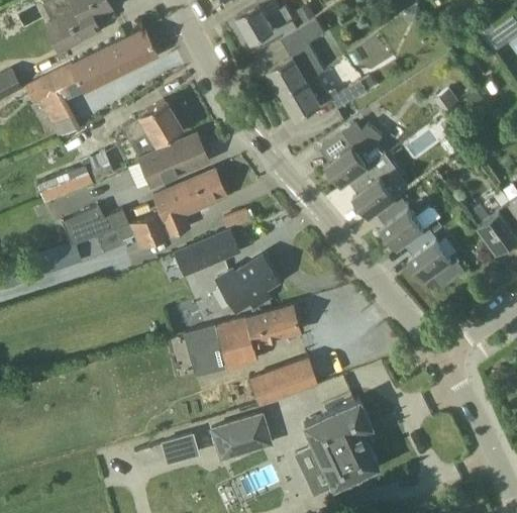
[(58,54),(78,43),(100,31),(93,19),(111,10),(106,0),(52,0),(43,4),(53,23),(44,27),(58,54)]
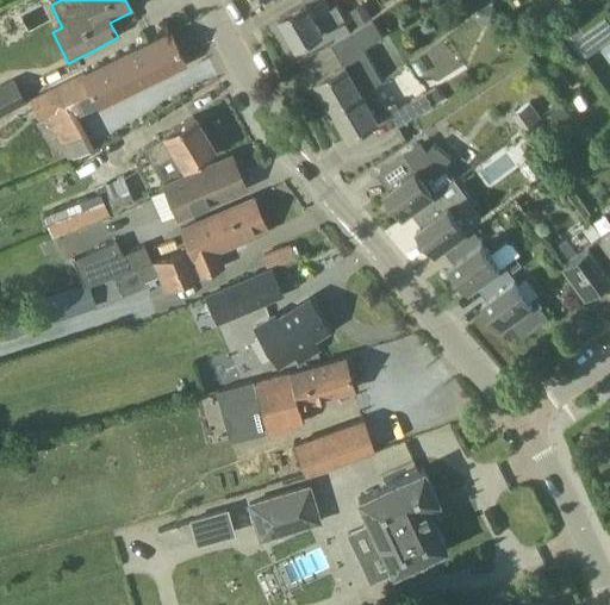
[(337,11),(331,14),(323,0),(322,0),(310,0),(312,4),(280,23),(297,52),(346,25),(337,11)]
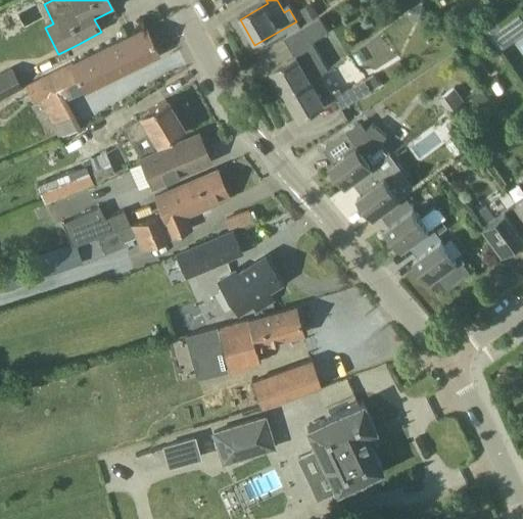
[(300,13),(307,26),(319,19),(312,7),(300,13)]
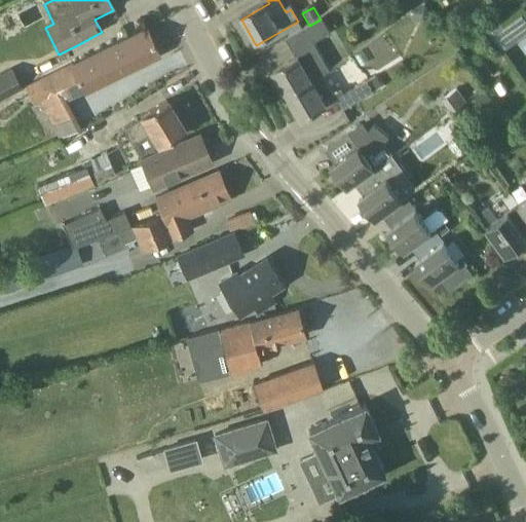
[(414,15),(422,27),(434,19),(425,7),(414,15)]
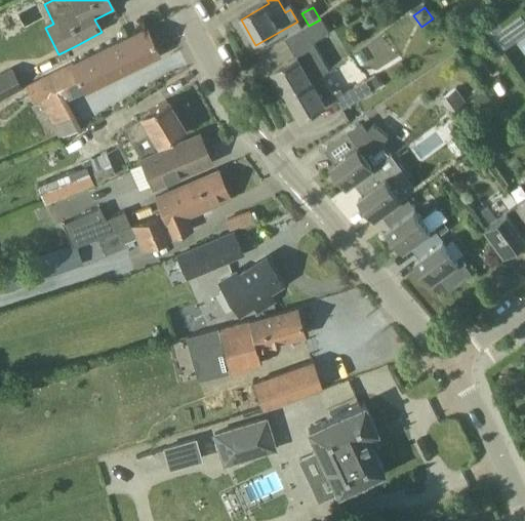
[(287,98),(323,77),(328,75),(312,47),(328,37),(320,23),(286,42),(296,61),(273,75),(287,98)]
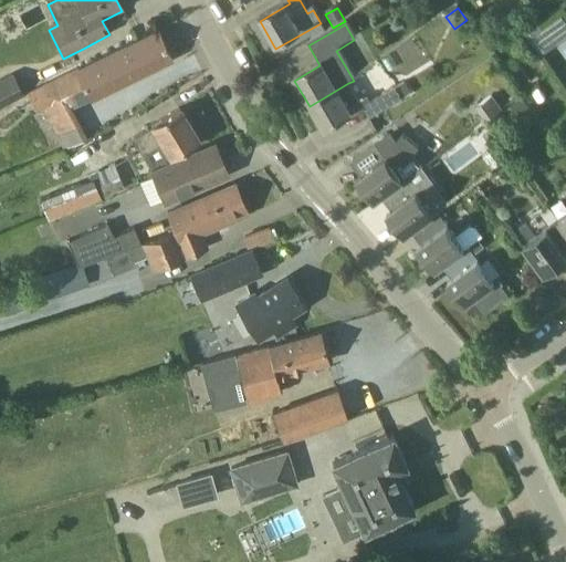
[(541,61),(555,51),(543,34),(540,29),(526,39),(541,61)]
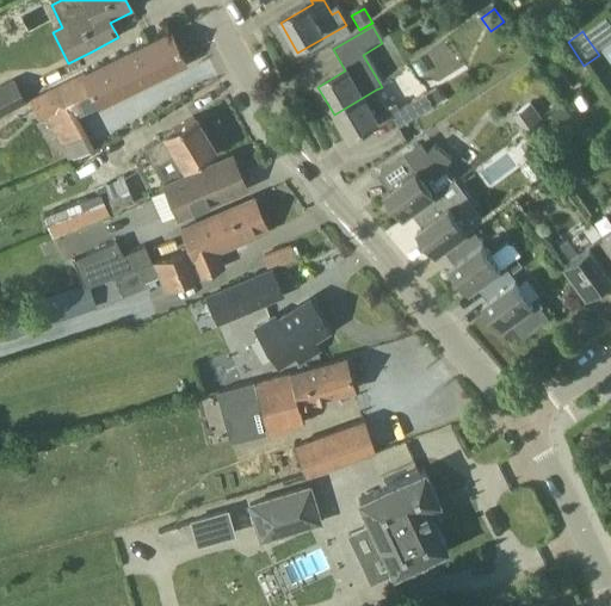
[(47,119),(71,106),(75,116),(96,105),(97,107),(185,67),(171,36),(82,78),(30,104),(39,123),(47,119)]
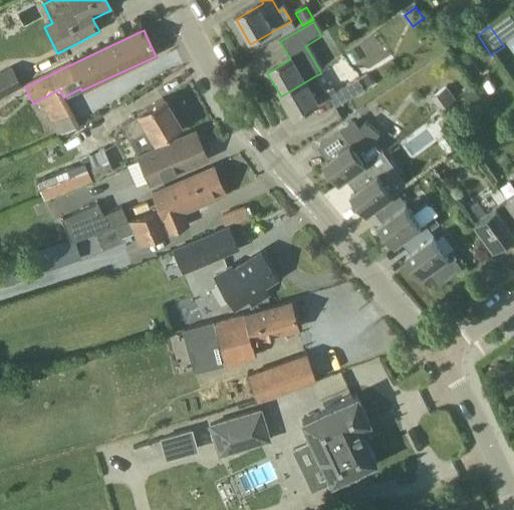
[(12,71),(0,76),(0,98),(20,88),(12,71)]
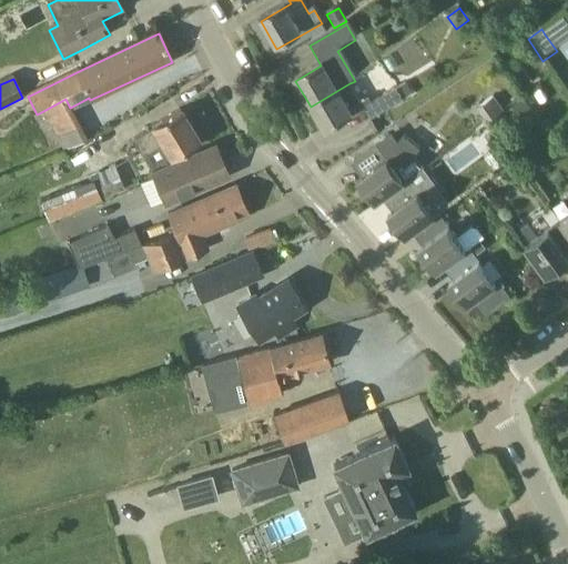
[(350,83),(311,107),(325,133),(364,110),(371,122),(404,102),(397,90),(371,106),(368,101),(362,104),(350,83)]
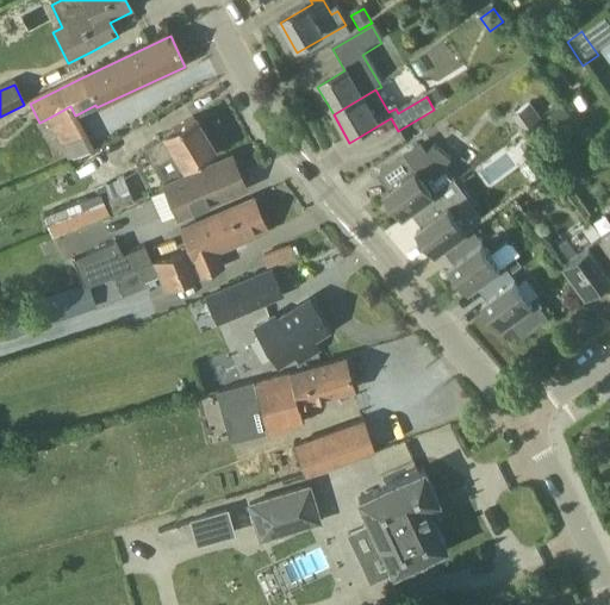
[(539,123),(529,108),(512,120),(522,135),(539,123)]
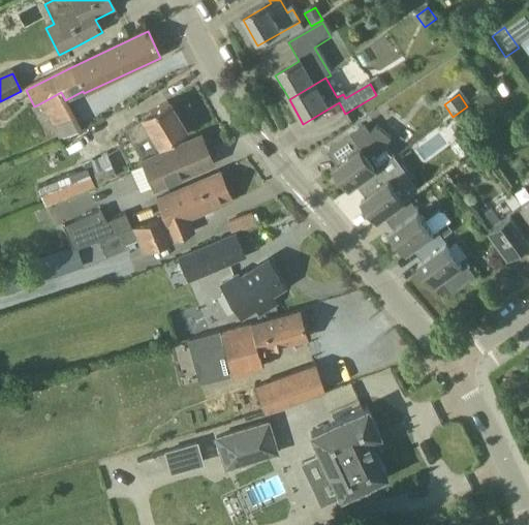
[(488,95),(477,102),(484,112),(494,103),(488,95)]
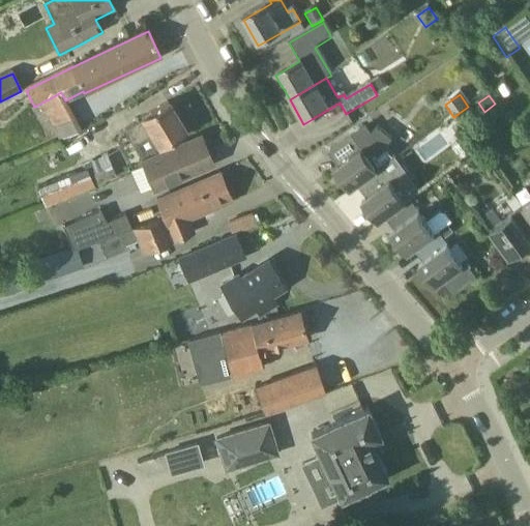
[(143,120),(159,148),(185,133),(169,105),(143,120)]
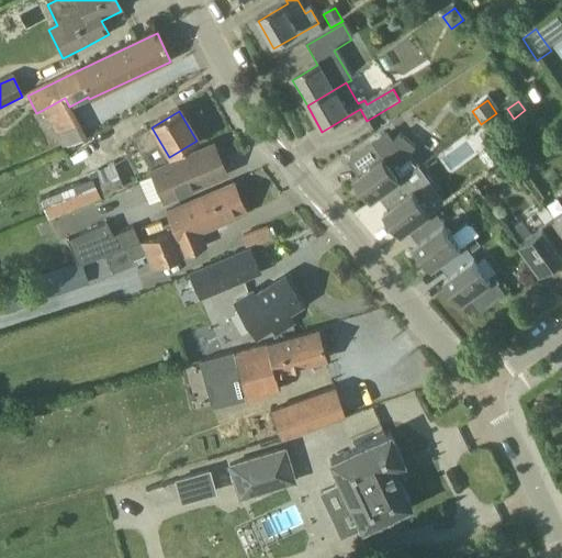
[(150,169),(169,157),(152,127),(132,140),(141,154),(150,169)]
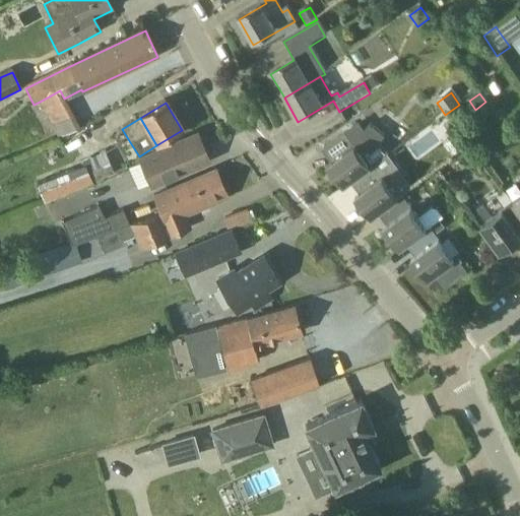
[(343,190),(350,185),(371,169),(362,156),(369,150),(372,152),(383,139),(370,128),(365,134),(359,126),(322,153),(336,173),(332,175),(343,190)]
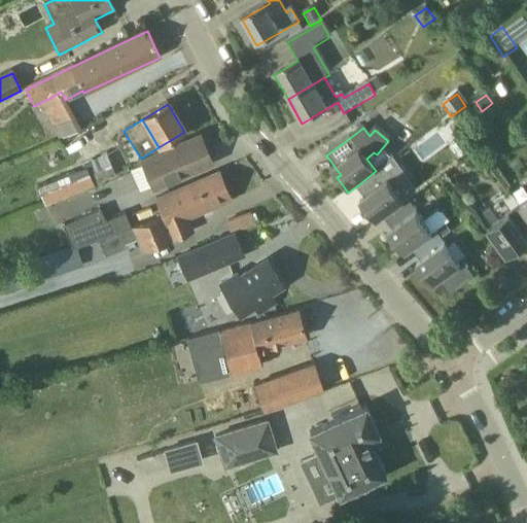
[(201,138),(142,164),(153,190),(212,165),(201,138)]
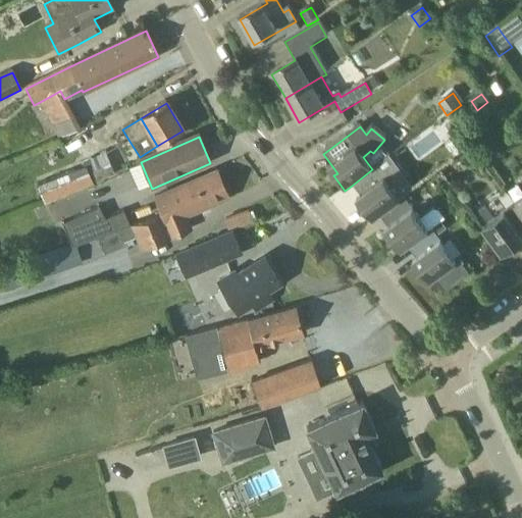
[(41,197),(44,205),(127,171),(118,148),(82,162),(84,167),(37,186),(38,189),(41,197)]
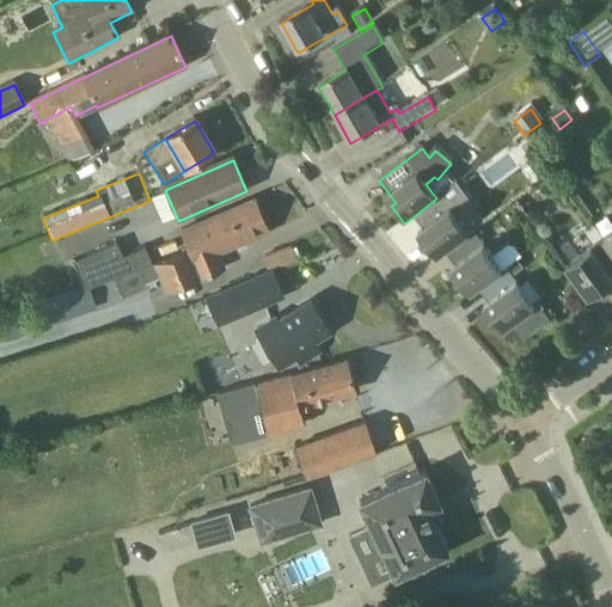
[(544,185),(550,195),(560,189),(554,179),(544,185)]
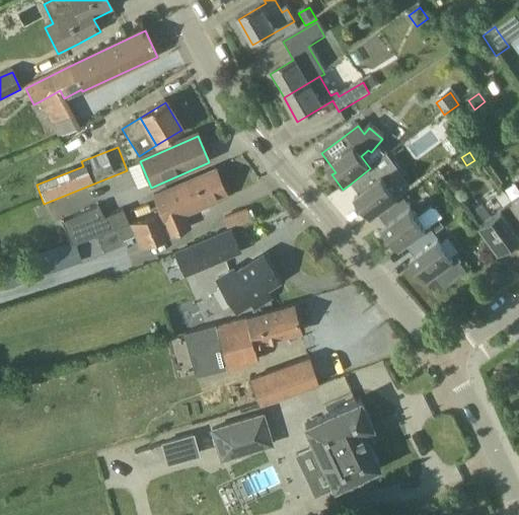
[(370,221),(377,216),(398,200),(380,175),(393,166),(386,156),(370,168),(350,185),(363,204),(360,206),(370,221)]
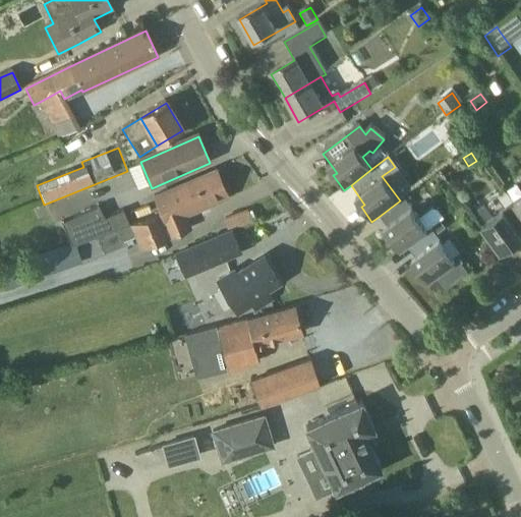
[(215,174),(154,200),(161,217),(126,229),(98,240),(106,257),(125,249),(123,246),(137,240),(142,251),(190,231),(184,217),(226,198),(215,174)]
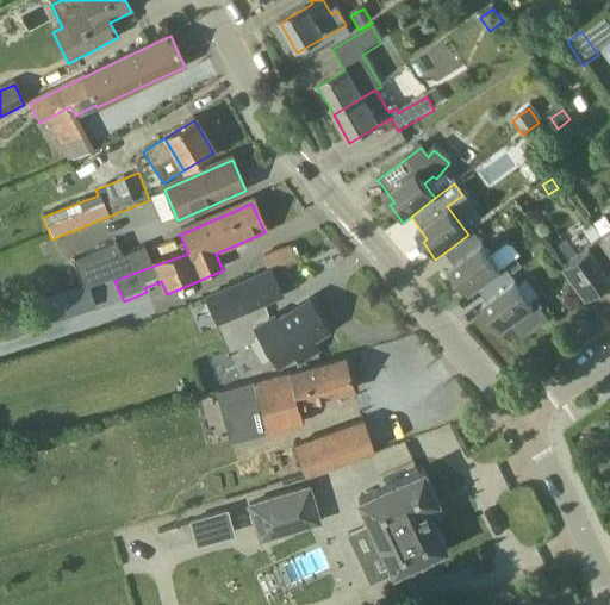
[(468,297),(475,291),(504,268),(520,257),(514,248),(506,247),(491,259),(472,232),(468,235),(443,254),(460,276),(455,279),(468,297)]
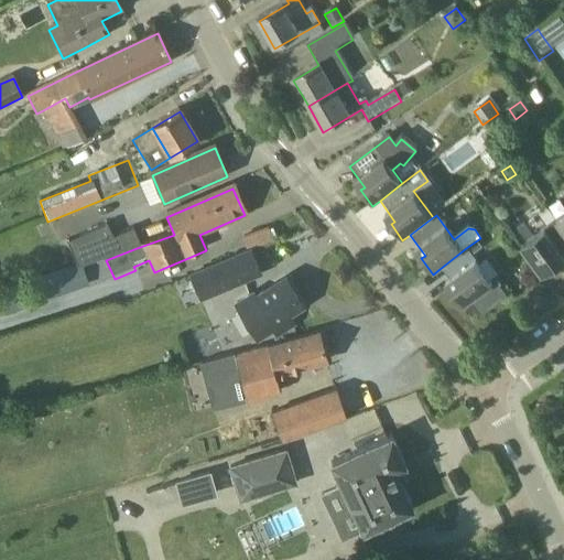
[(556,264),(563,258),(563,233),(559,225),(523,251),(543,279),(560,267),(556,264)]
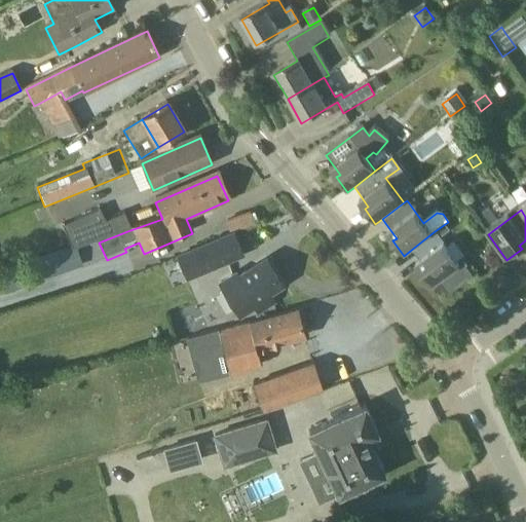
[(72,252),(99,243),(127,231),(123,218),(103,225),(99,213),(62,230),(72,252)]
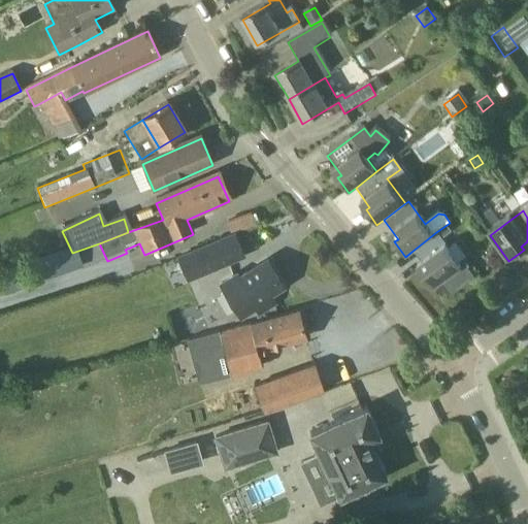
[(233,235),(256,227),(252,217),(229,224),(233,235)]
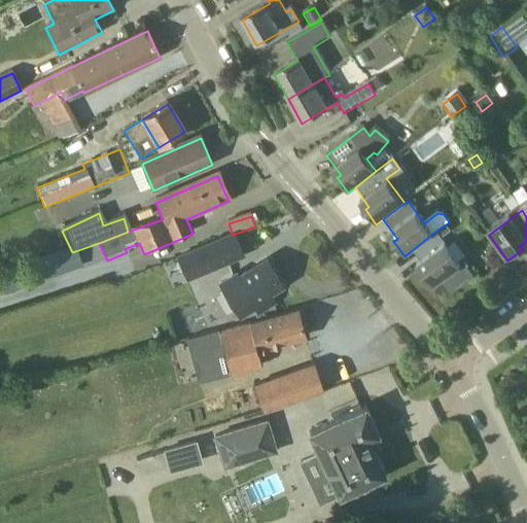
[(437,233),(443,240),(451,234),(446,227),(437,233)]
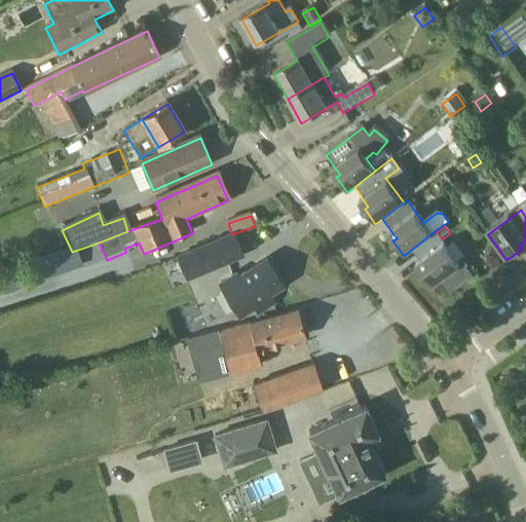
[(435,231),(410,251),(424,270),(421,272),(431,288),(439,283),(449,297),(474,278),(463,264),(459,266),(435,231)]
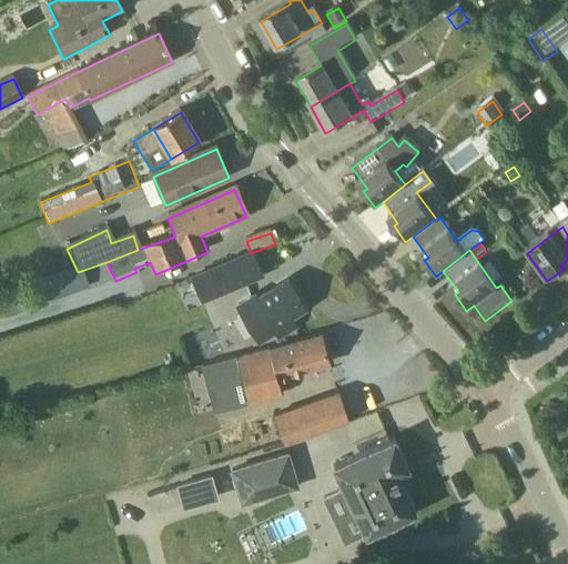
[(253,254),(192,280),(202,304),(263,279),(253,254)]
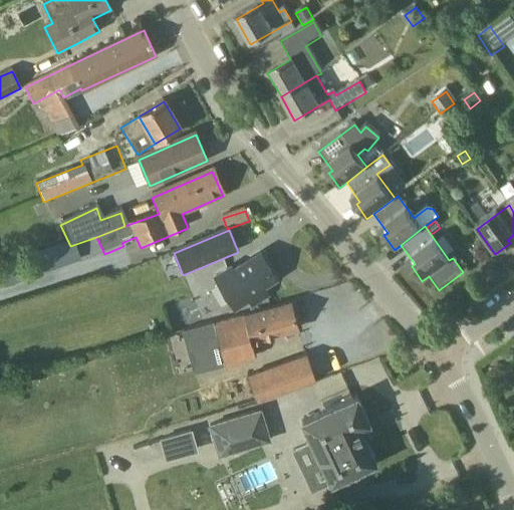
[(275,280),(260,256),(234,272),(232,270),(216,279),(235,310),(250,301),(253,306),(267,298),(263,292),(264,291),(262,288),(275,280)]
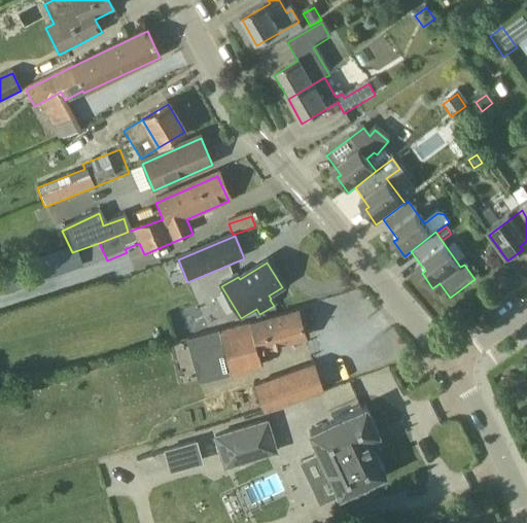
[(297,313),(219,335),(232,378),(262,369),(258,353),(305,340),(297,313)]
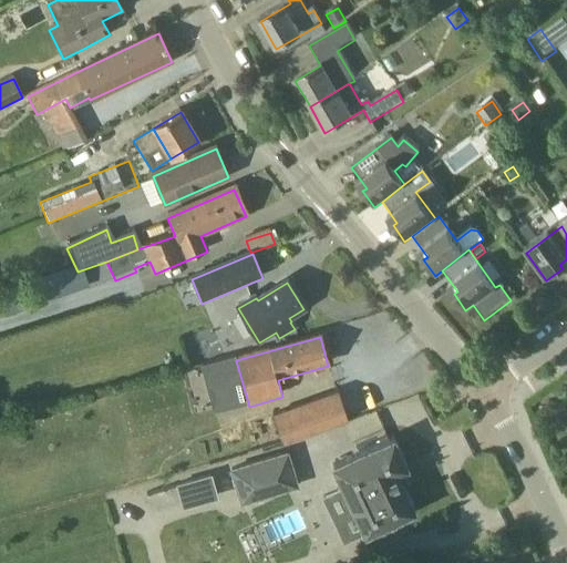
[(339,395),(274,418),(284,447),(349,423),(348,422),(341,400),(339,395)]
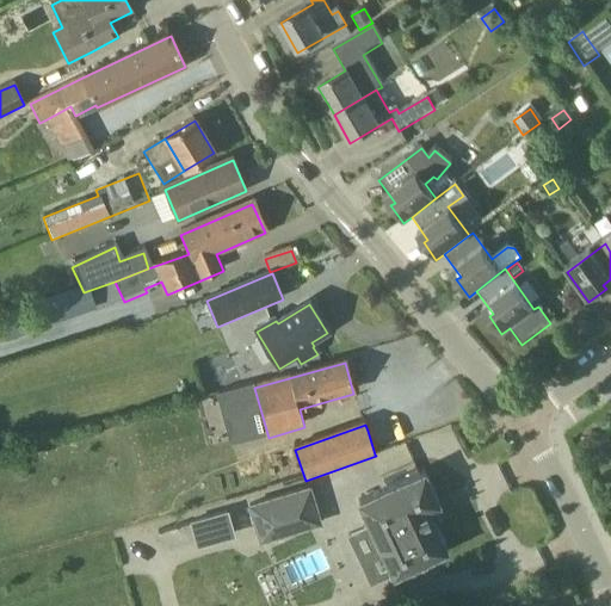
[(423,475),(360,504),(358,505),(359,506),(370,529),(364,531),(376,556),(382,554),(393,576),(394,577),(395,577),(395,576),(403,573),(407,580),(426,570),(423,564),(445,554),(448,552),(446,551),(432,520),(430,521),(425,513),(427,512),(427,511),(437,506),(439,506),(438,504),(425,476),(425,475),(424,474),(423,475)]
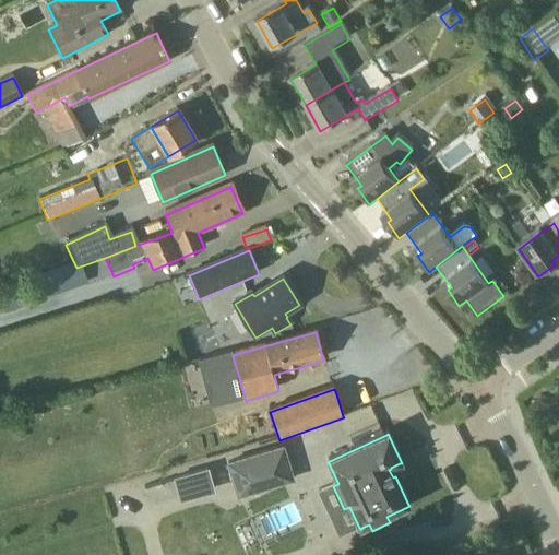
[(230,465),(228,465),(229,468),(238,496),(238,498),(240,497),(292,482),(293,482),(293,480),(284,451),(283,449),(282,450),(230,465)]
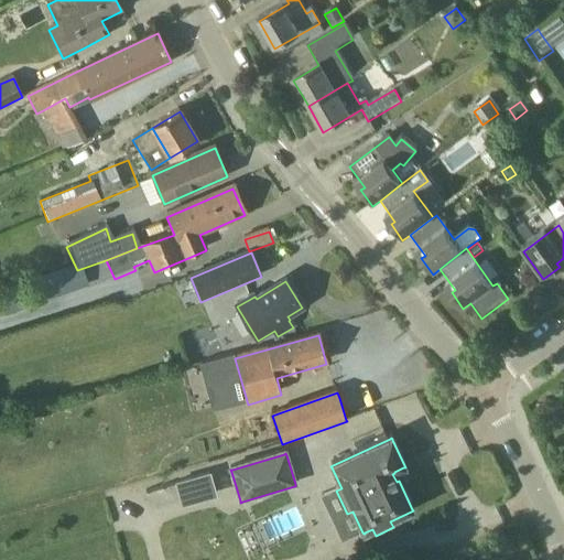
[(152,516),(218,497),(212,474),(145,493),(152,516)]
